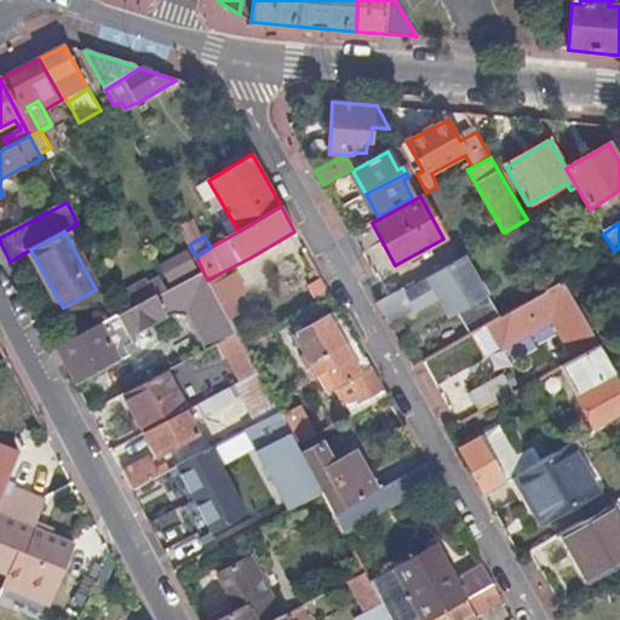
[(388,298),(386,297),(377,303),(389,325),(414,310),(417,314),(438,300),(447,296),(458,315),(470,336),(478,331),(501,317),(488,296),(489,294),(482,281),(481,282),(465,254),(388,298)]
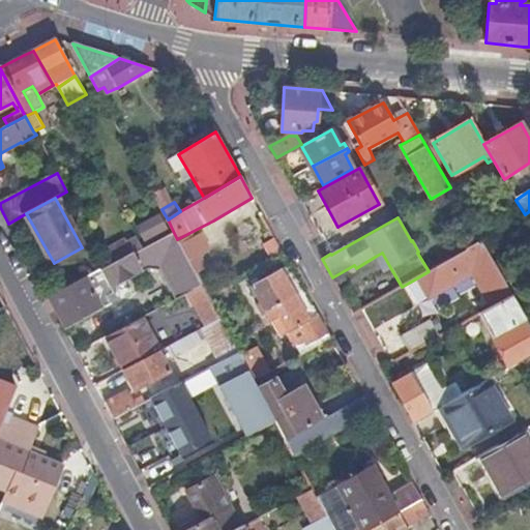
[(108,267),(49,299),(64,330),(118,300),(112,289),(149,268),(160,271),(176,300),(188,293),(202,286),(188,260),(180,244),(177,239),(173,231),(142,248),(108,267)]
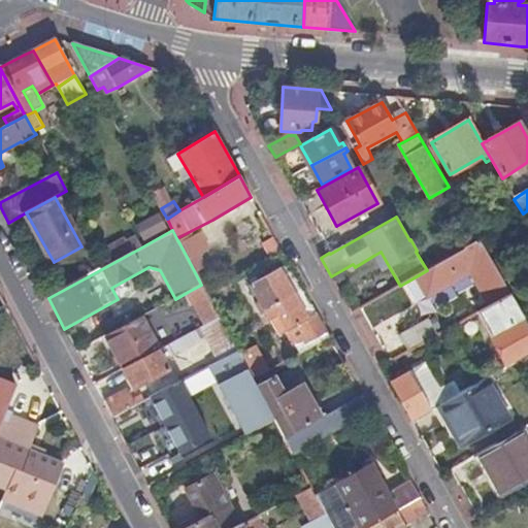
[(179,243),(188,259),(208,249),(200,232),(179,243)]
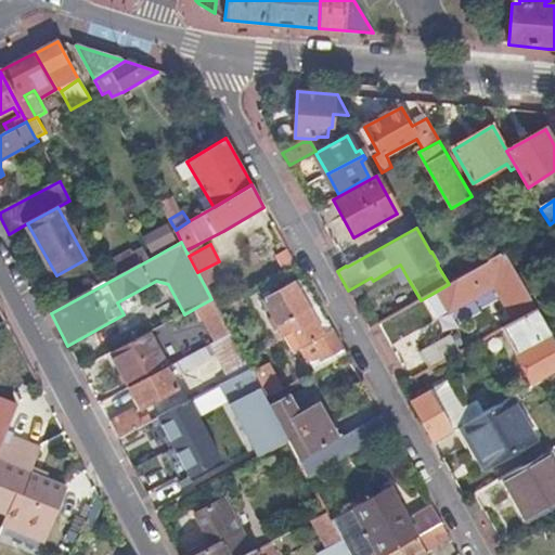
[(295,263),(287,248),(276,255),(285,270),(295,263)]
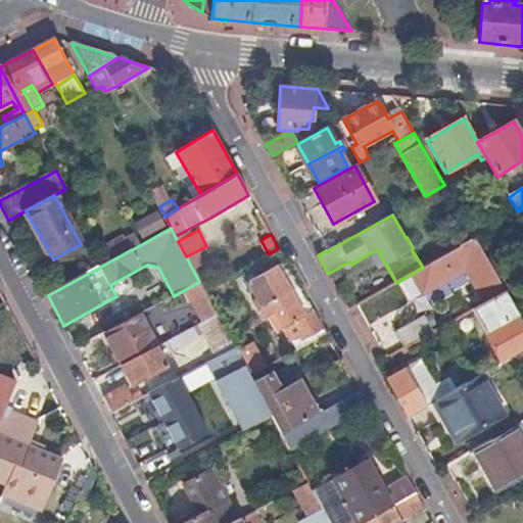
[(99,250),(106,264),(140,245),(135,236),(125,241),(123,238),(99,250)]
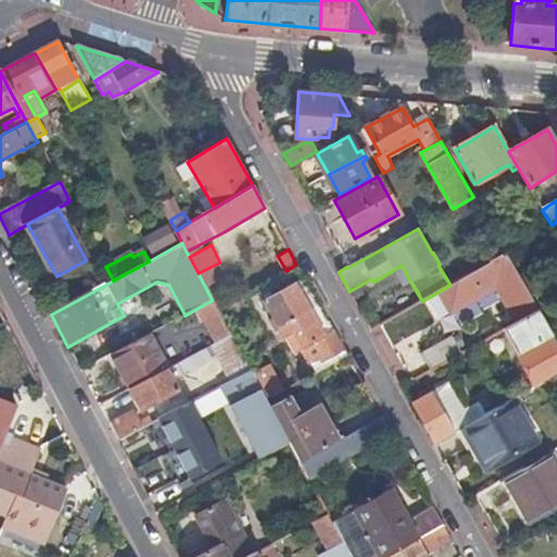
[(505,255),(450,285),(430,297),(441,317),(449,311),(450,313),(477,298),(475,297),(494,286),(516,323),(537,310),(535,305),(525,288),(505,255)]
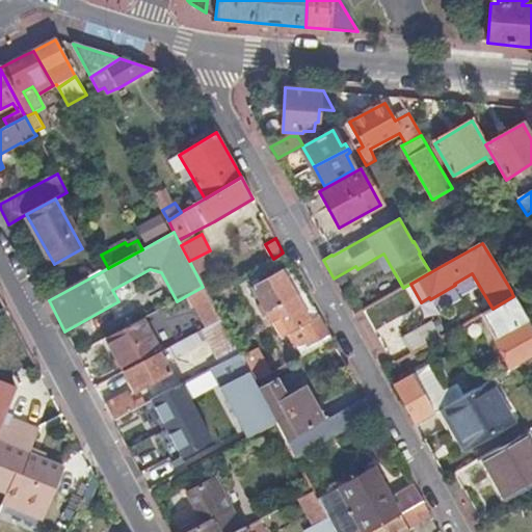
[(383,254),(376,258),(386,274),(393,270),(383,254)]
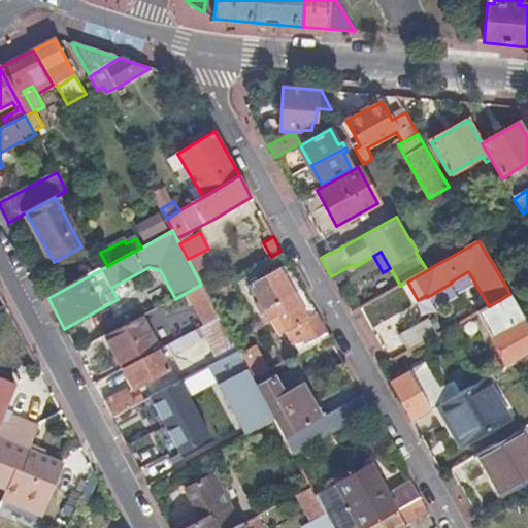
[(307,298),(288,263),(251,285),(268,319),(278,314),(300,355),(330,337),(307,298)]
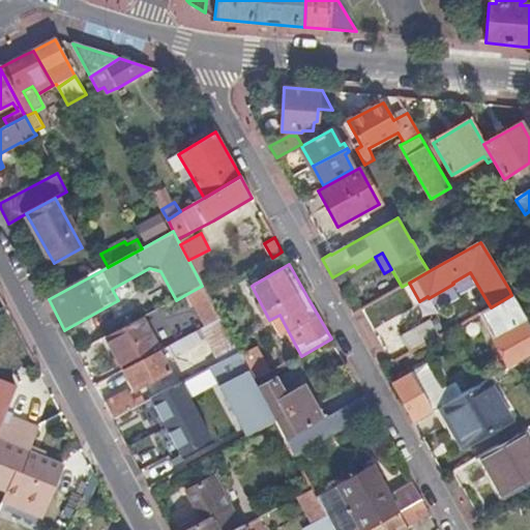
[(512,267),(500,274),(509,290),(522,283),(512,267)]
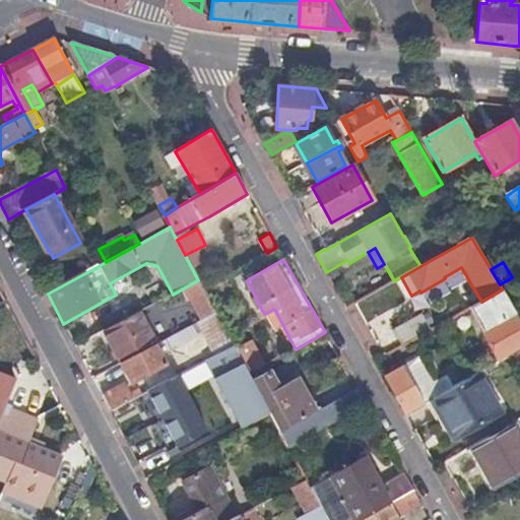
[(198,280),(185,287),(202,321),(204,320),(216,313),(203,289),(198,280)]
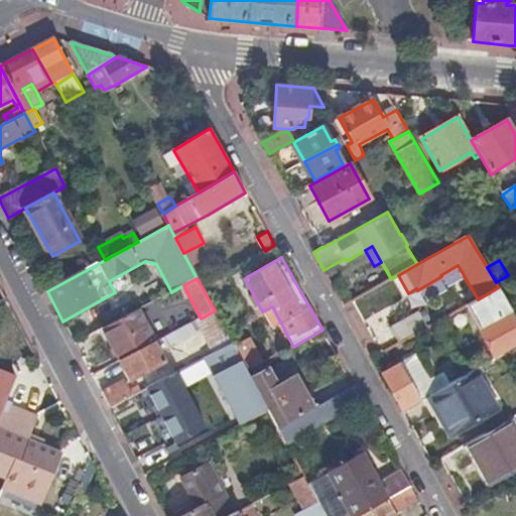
[(354,297),(363,317),(400,301),(391,281),(354,297)]
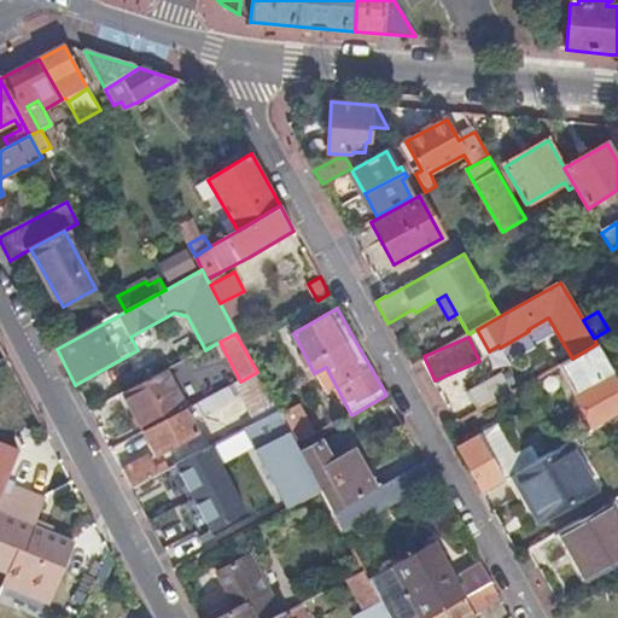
[(165,371),(123,394),(145,432),(186,410),(165,371)]
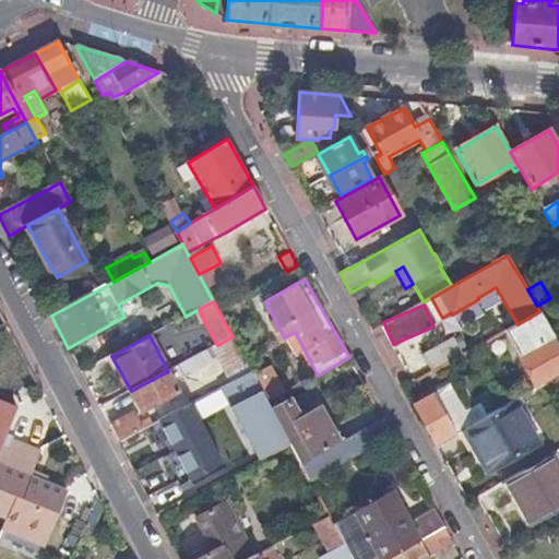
[(233,336),(219,344),(238,379),(251,372),(233,336)]
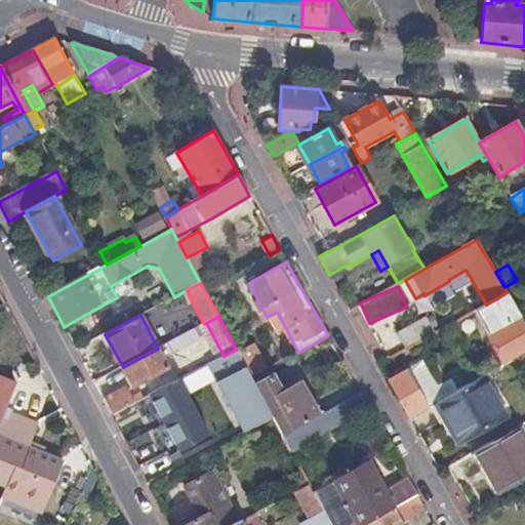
[(524,352),(524,323),(521,316),(488,334),(505,364),(524,352)]
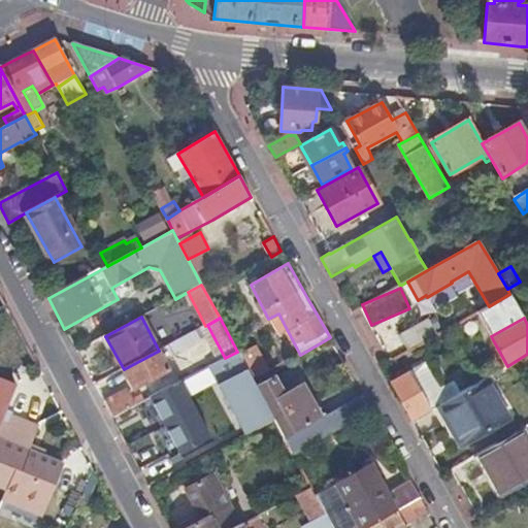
[(427,320),(399,335),(407,350),(435,334),(427,320)]
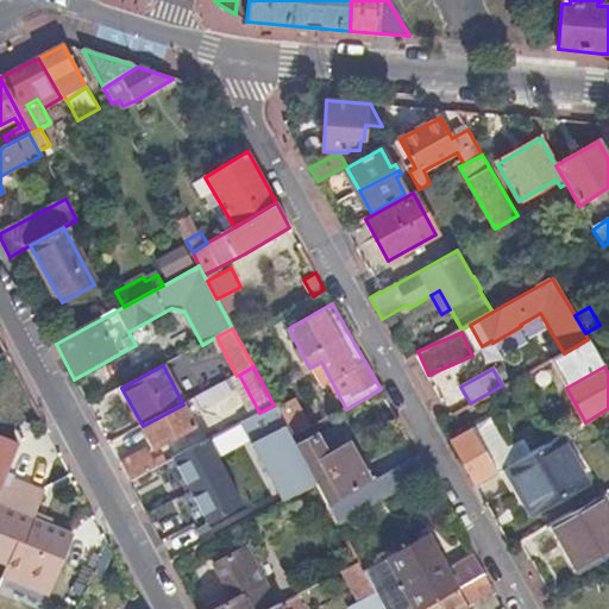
[(183,405),(143,426),(155,449),(195,427),(187,410),(192,408),(193,409),(209,400),(205,393),(183,405)]
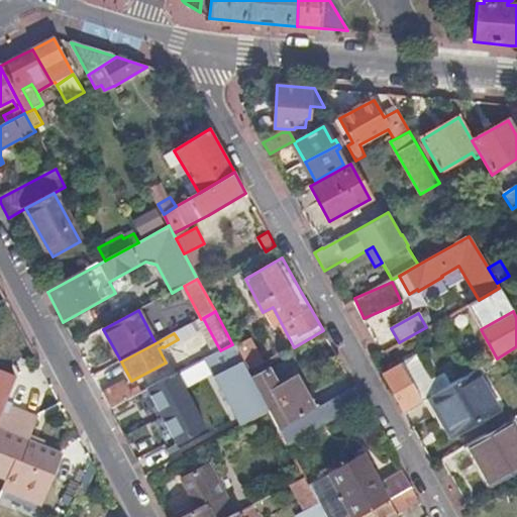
[(247,374),(232,344),(220,350),(204,359),(240,426),(268,412),(247,374)]
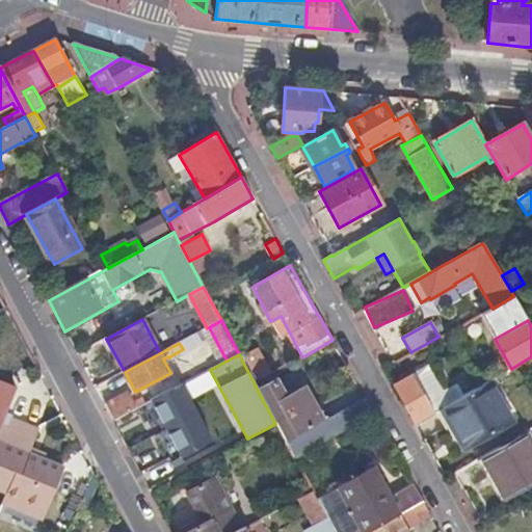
[(413,374),(393,384),(403,402),(416,425),(443,409),(464,396),(457,384),(443,393),(428,367),(414,375),(413,374)]
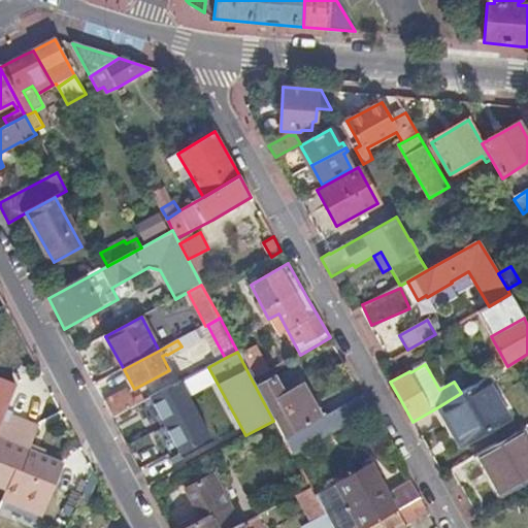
[(270,371),(253,382),(273,421),(284,440),(319,421),(299,386),(284,395),(270,371)]
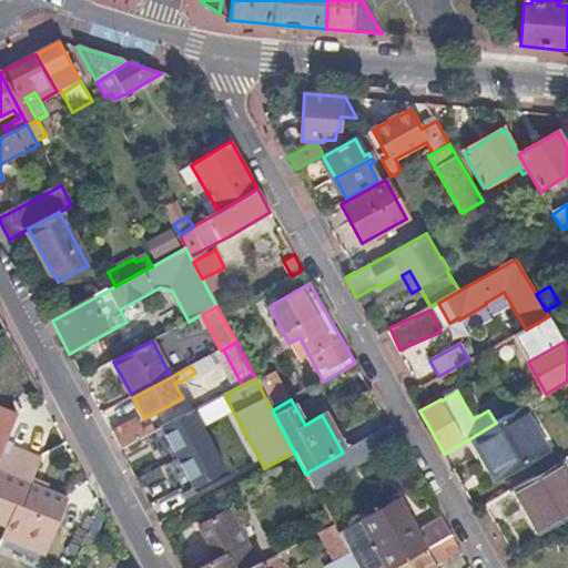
[(204,414),(201,407),(161,428),(194,490),(216,478),(216,477),(220,475),(213,459),(219,456),(198,417),(204,414)]
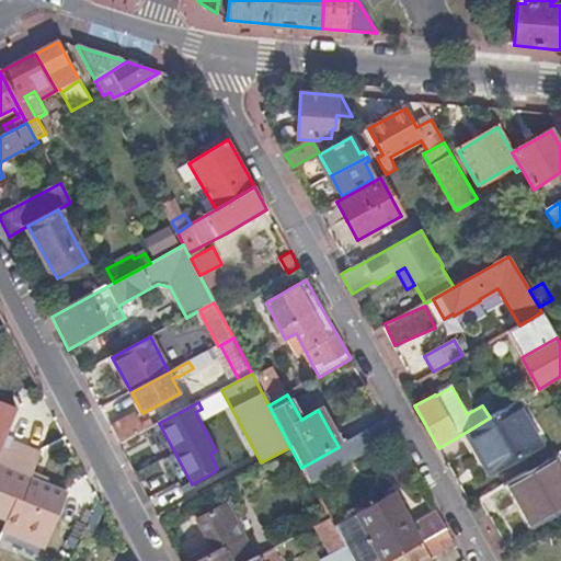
[(490,418),(467,432),(484,462),(488,461),(494,473),(542,446),(517,402),(502,411),(490,418)]
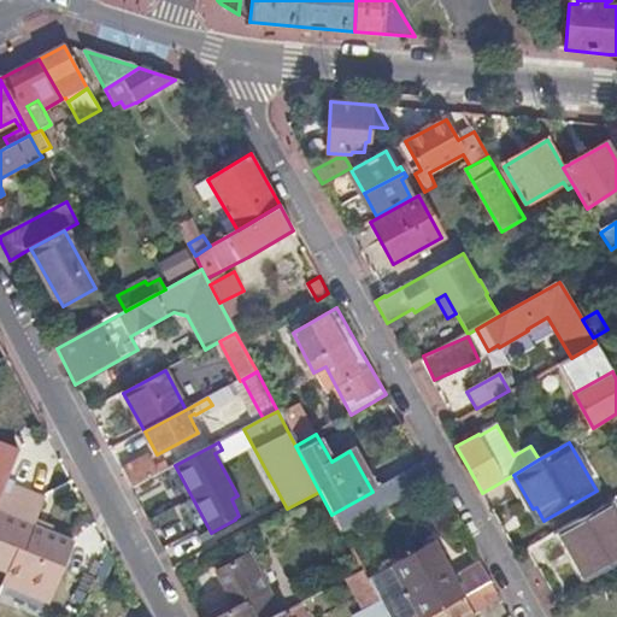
[(148,458),(122,471),(131,489),(158,475),(148,458)]
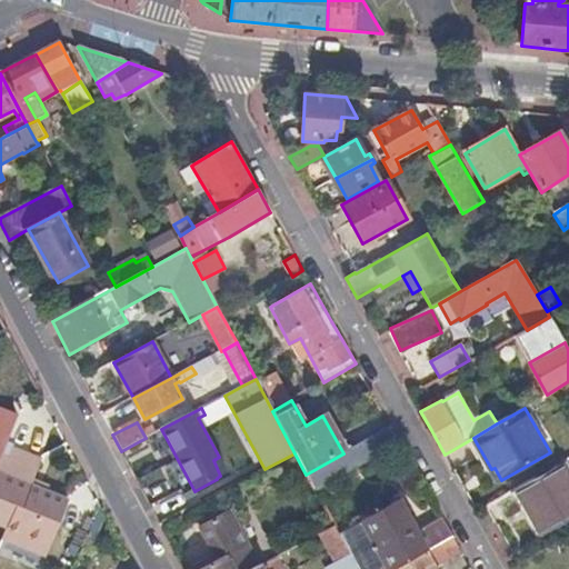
[(343,453),(306,475),(315,490),(399,441),(390,426),(343,453)]
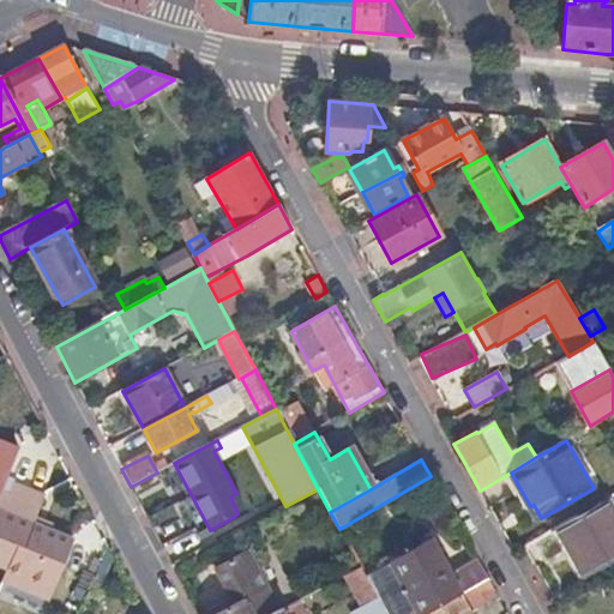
[(34,523),(36,517),(44,495),(5,481),(0,494),(0,567),(6,571),(4,581),(49,600),(73,540),(50,530),(34,523)]
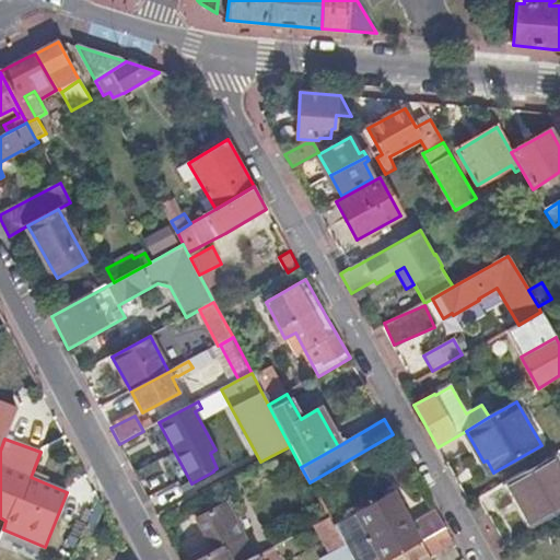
[(559,474),(550,457),(506,482),(533,526),(559,511),(559,474)]
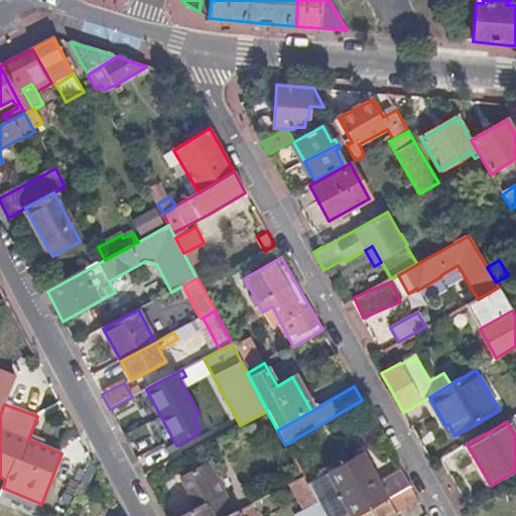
[(43,439),(30,434),(28,439),(42,445),(43,439)]
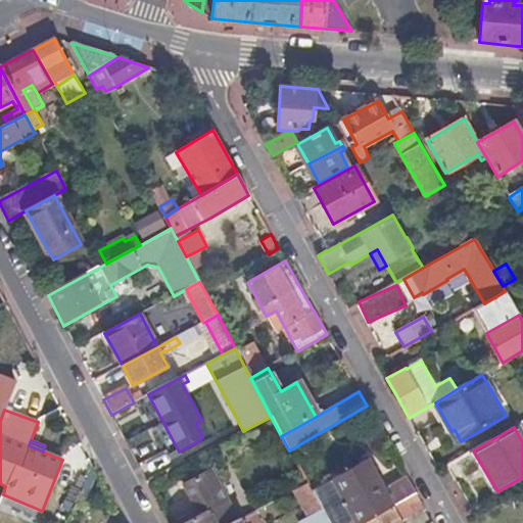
[(157,454),(138,464),(147,482),(172,470),(164,455),(157,454)]
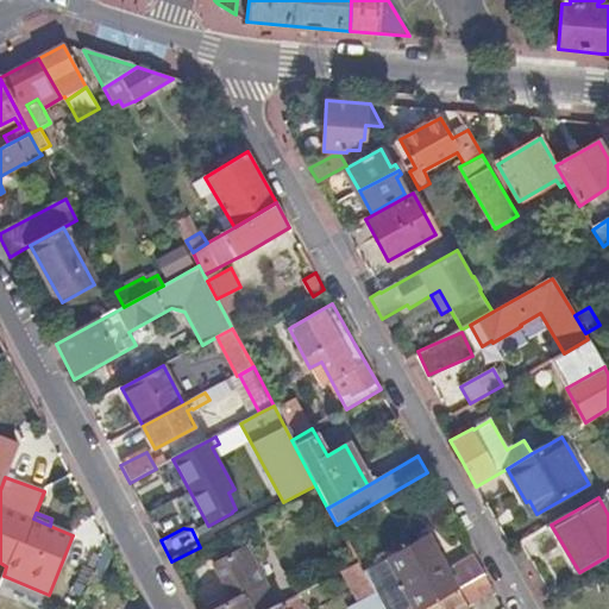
[(385,560),(413,608),(425,608),(484,576),(473,556),(454,566),(458,570),(447,576),(425,537),(385,560)]
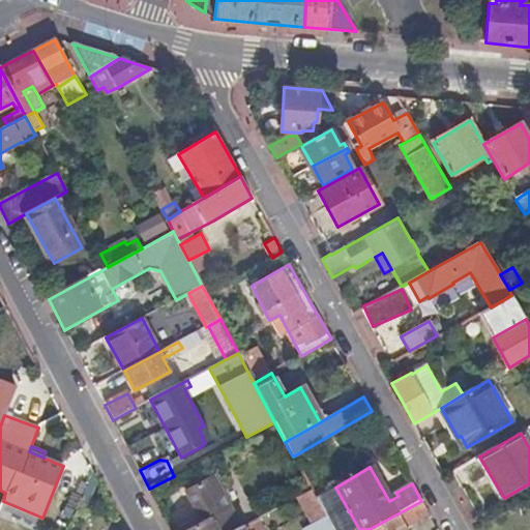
[(204,524),(190,529),(238,529),(240,529),(214,478),(187,493),(204,524)]
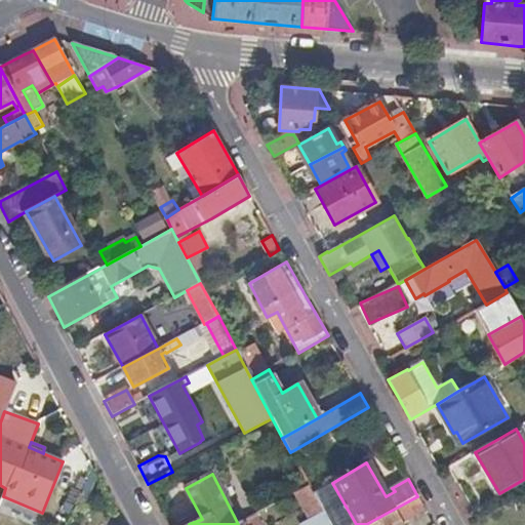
[(313,494),(323,513),(329,524),(356,524),(332,483),(313,494)]
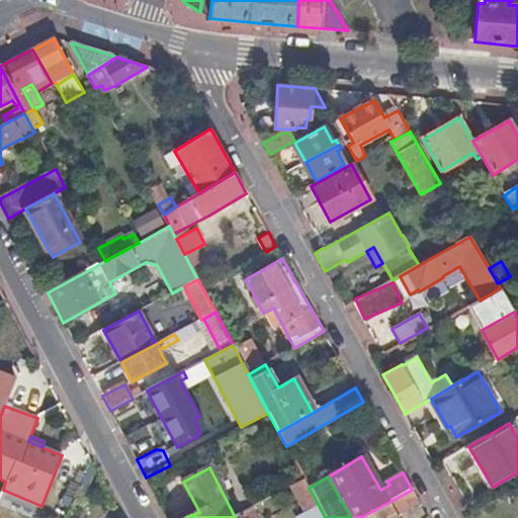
[(305,480),(289,488),(304,515),(319,506),(309,488),(305,480)]
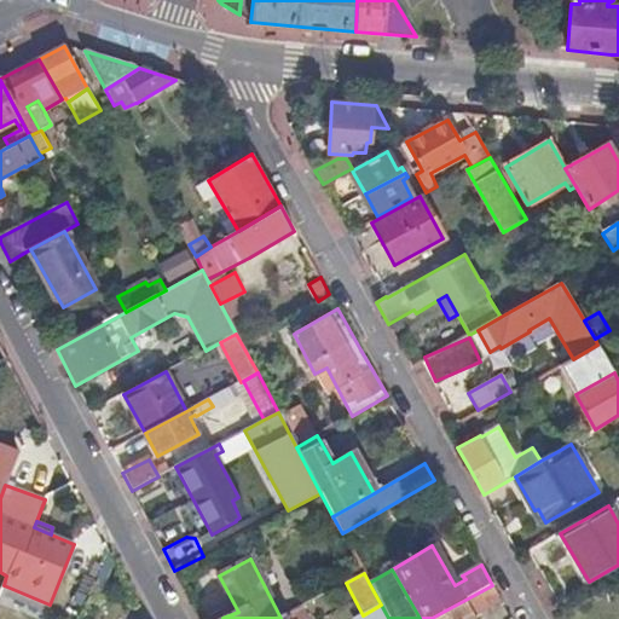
[(432,618),(474,618),(473,615),(501,600),(492,585),(432,618)]
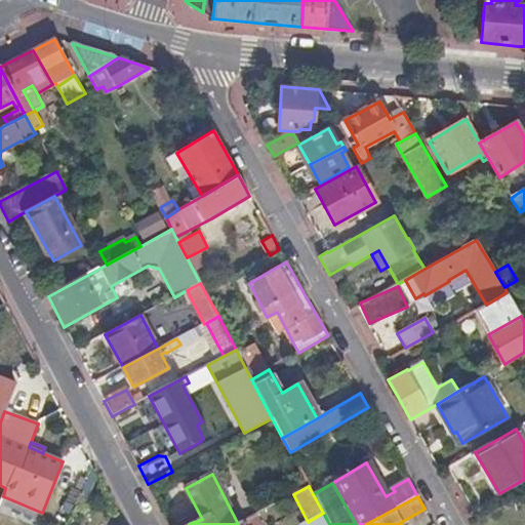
[(238,524),(236,524),(260,524),(257,519),(280,508),(278,502),(238,524)]
